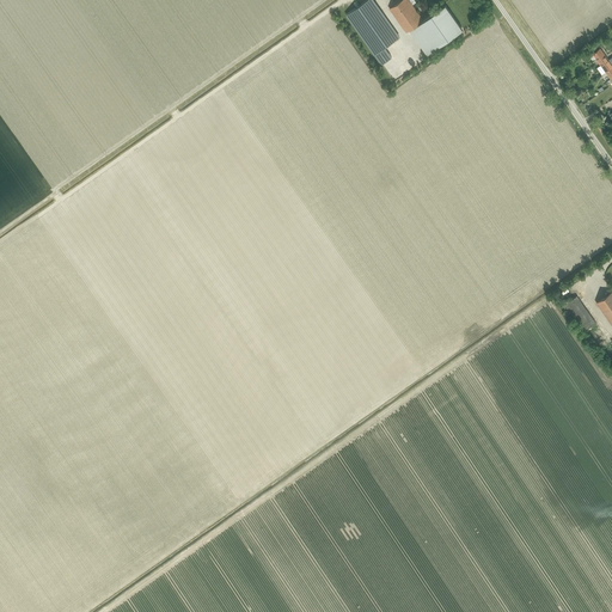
[(372,0),(365,0),(361,2),(362,4),(360,6),(356,1),(354,4),(356,8),(355,7),(347,13),(348,14),(347,16),(381,65),(391,57),(384,48),(399,37),(372,0)]
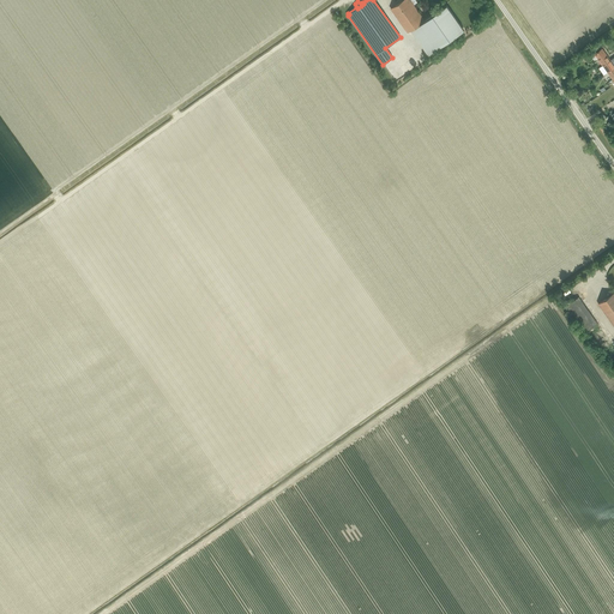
[(407,32),(425,20),(409,0),(403,0),(391,8),(407,32)]
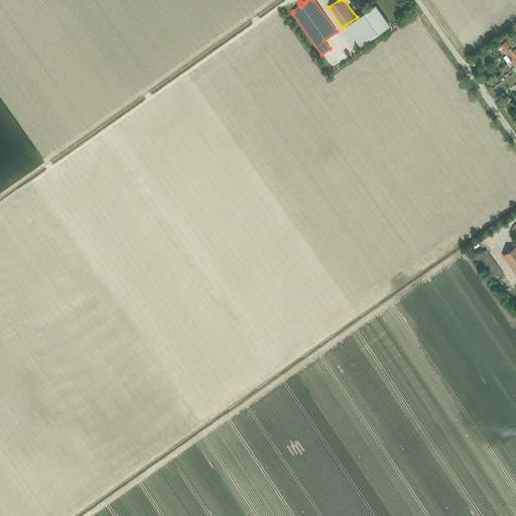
[(375,5),(353,20),(368,41),(389,26),(375,5)]
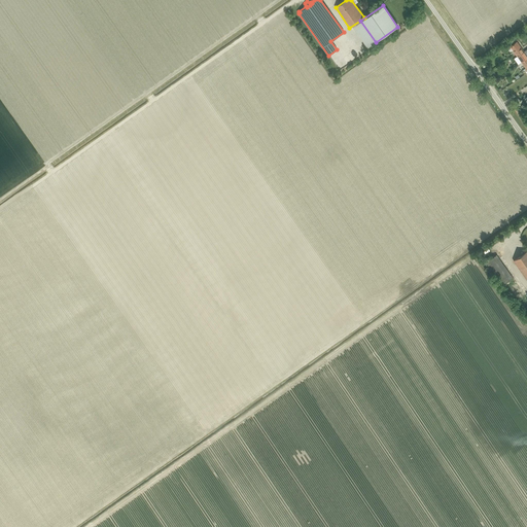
[(524,51),(520,45),(517,41),(511,46),(513,50),(518,57),(524,51)]
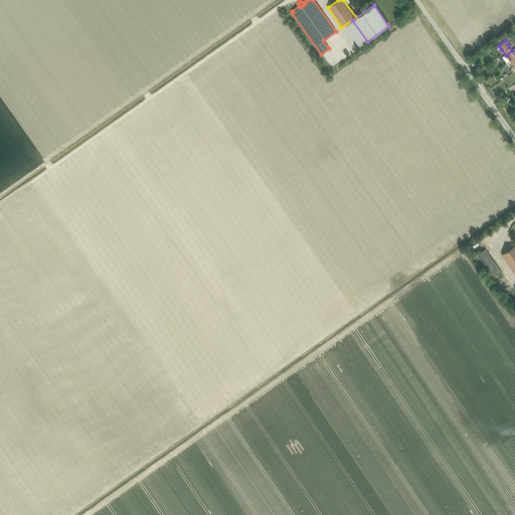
[(514,56),(514,54),(514,53),(514,47),(514,48),(512,50),(506,55),(510,61),(514,56)]
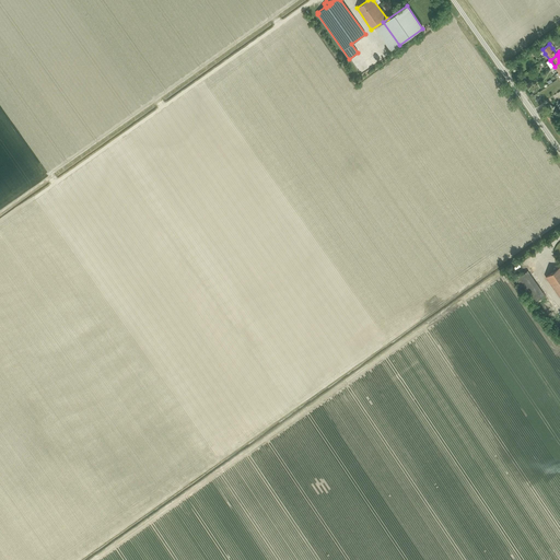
[(559,298),(559,267),(546,278),(559,298)]
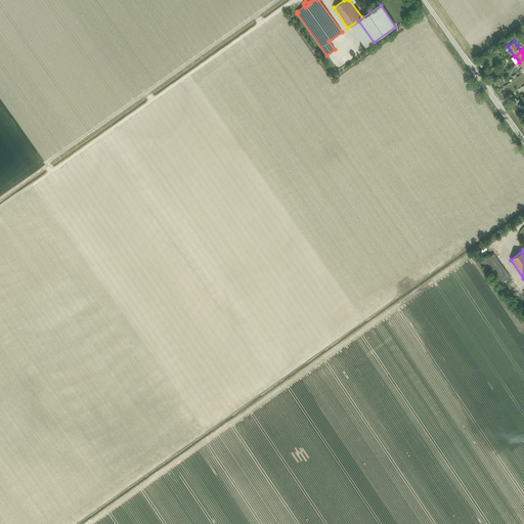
[(498,285),(511,276),(494,254),(482,262),(498,285)]
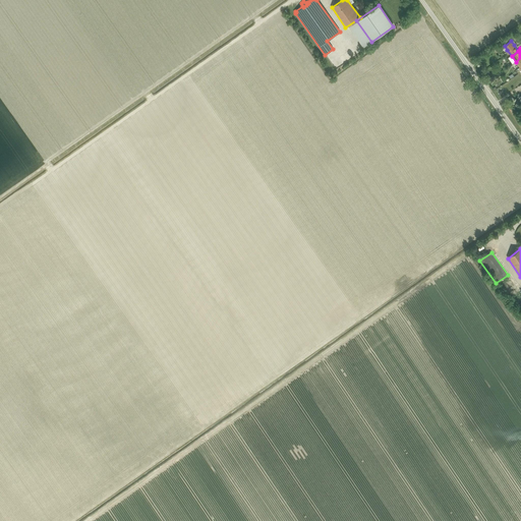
All buildings are outlined.
